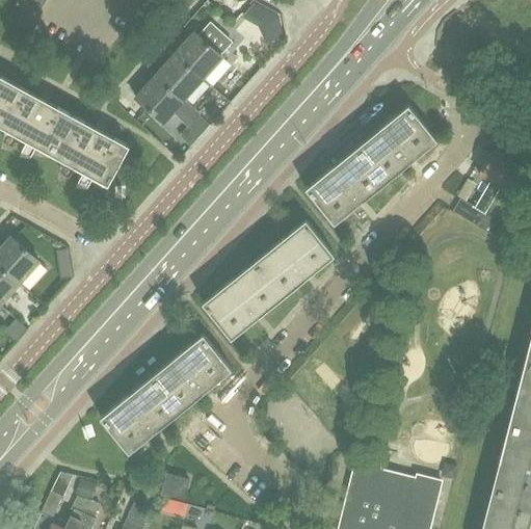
[(35,21),(42,10),(23,0),(19,0),(14,9),(35,21)]
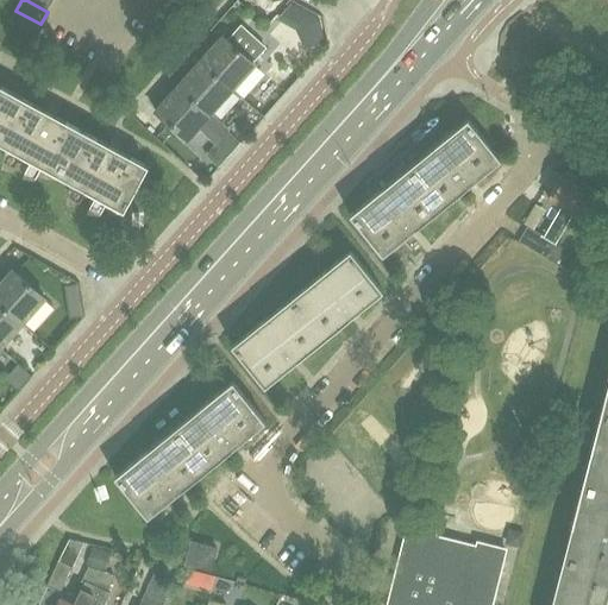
[(26,0),(48,12),(52,0),(26,0)]
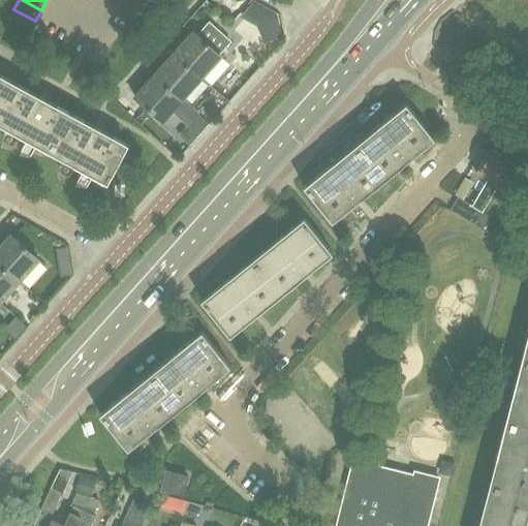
[(255,30),(256,32),(277,20),(251,5),(239,20),(255,30)]
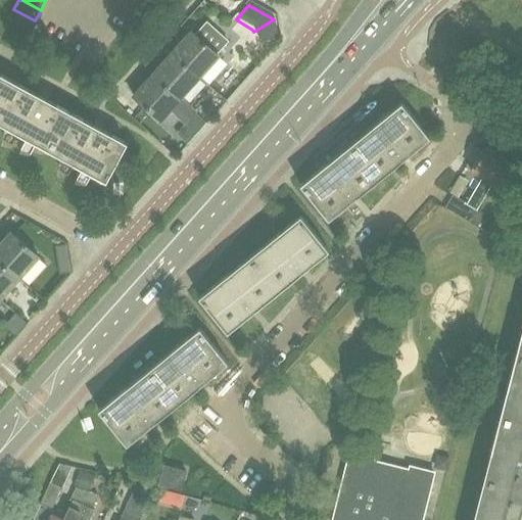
[(29,32),(35,20),(13,9),(8,20),(29,32)]
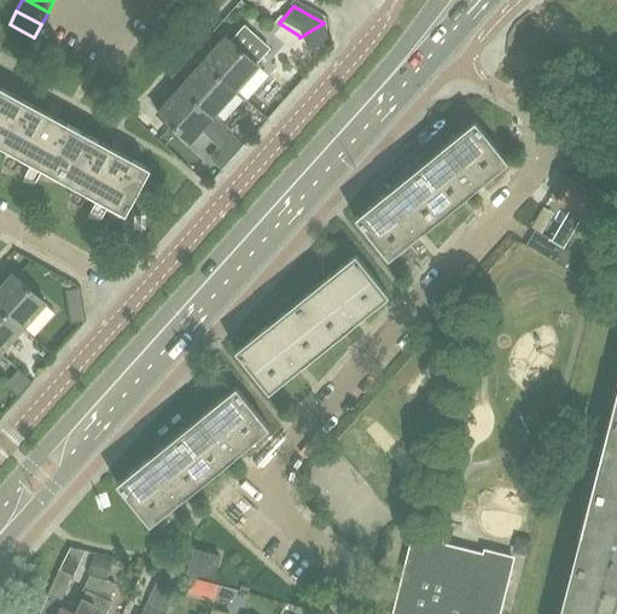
[(225,39),(203,64),(236,94),(258,69),(256,66),(268,52),(244,30),(231,44),(225,39)]
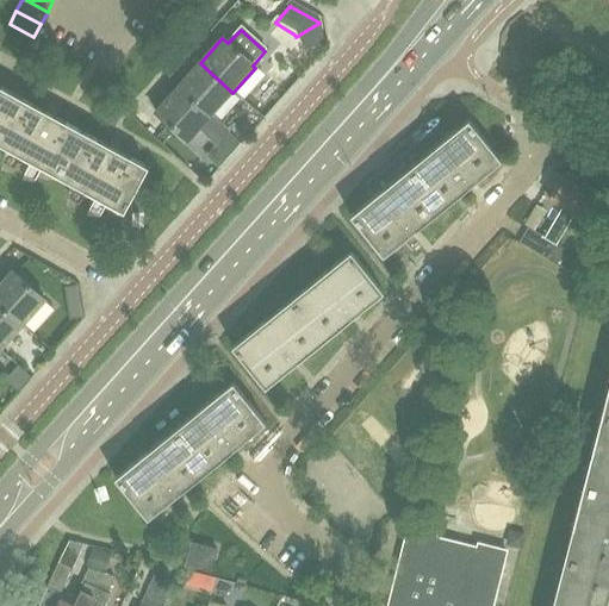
[(209,119),(210,117),(232,93),(200,63),(176,89),(209,119)]
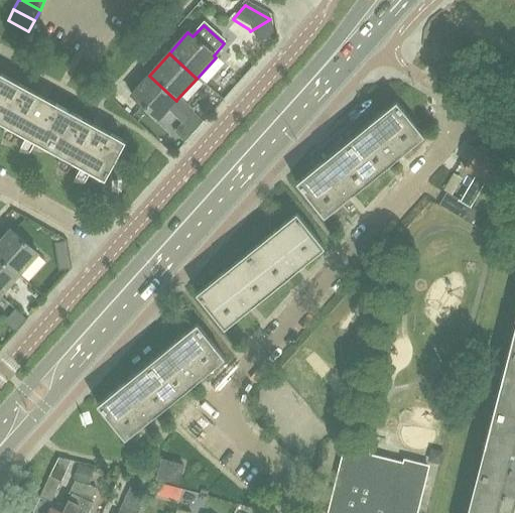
[(0,108),(14,83),(0,76),(0,108)]
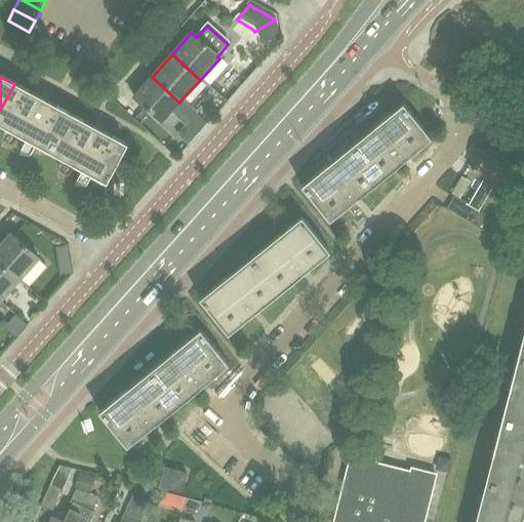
[(196,115),(180,101),(179,103),(152,77),(132,98),(161,123),(170,113),(185,126),(196,115)]
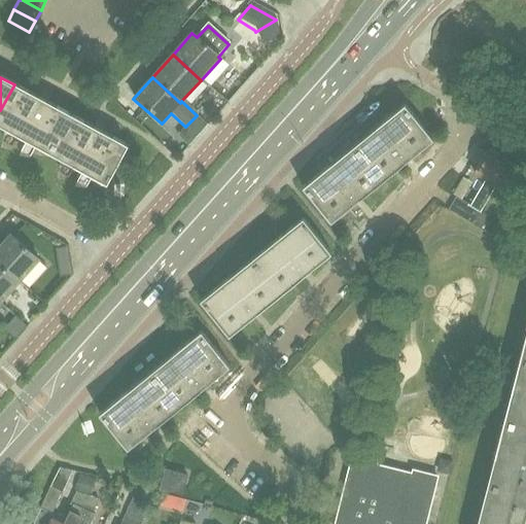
[(0,127),(49,154),(71,115),(14,84),(0,110),(0,127)]
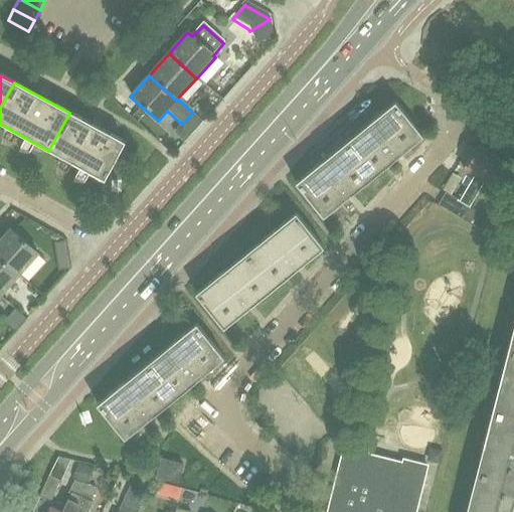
[(422,138),(410,123),(394,103),(344,144),(372,179),(422,138)]
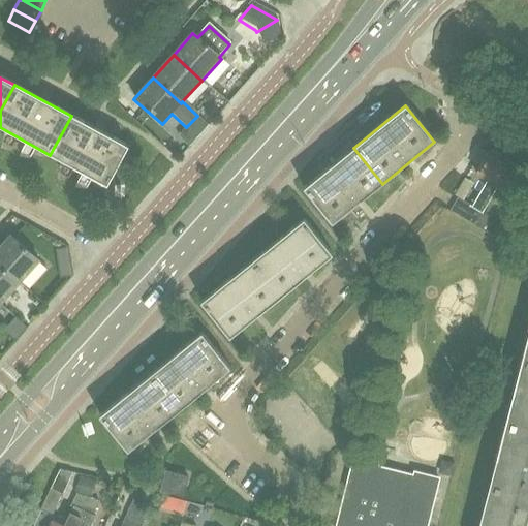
[(71,116),(50,155),(107,186),(128,147),(71,116)]
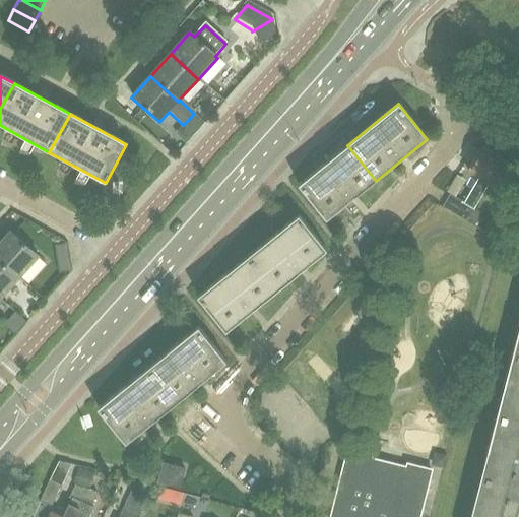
[(194,114),(188,121),(197,130),(204,123),(194,114)]
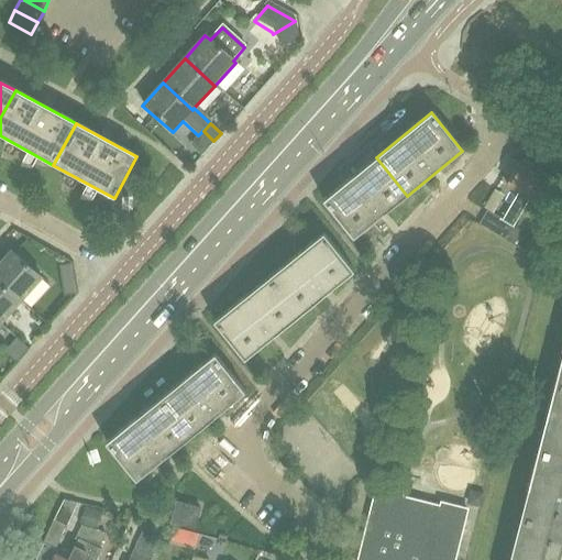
[(353,240),(407,196),(376,157),(321,201),(339,222),(353,240)]
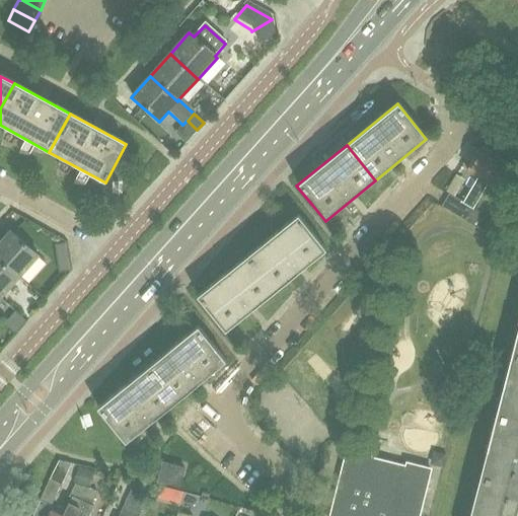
[(463,222),(500,160),(481,148),(466,172),(478,178),(463,204),(449,196),(441,209),(463,222)]
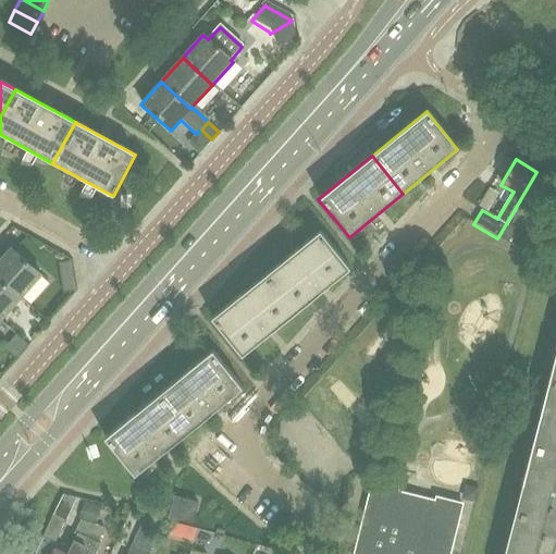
[(505,244),(510,236),(514,229),(508,225),(524,198),(546,211),(555,194),(555,183),(536,172),(497,238),(505,244)]
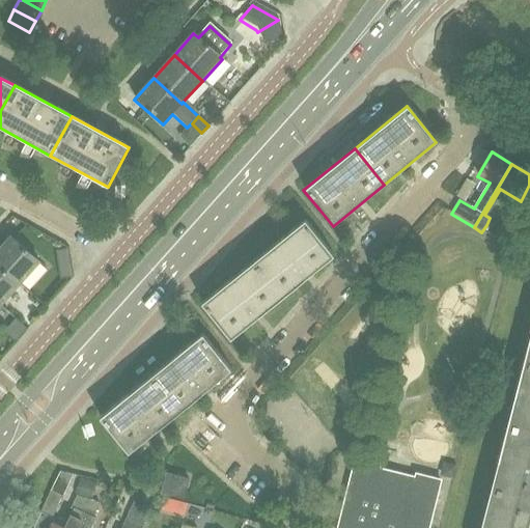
[(333,257),(321,241),(305,221),(253,262),(282,299),(333,257)]
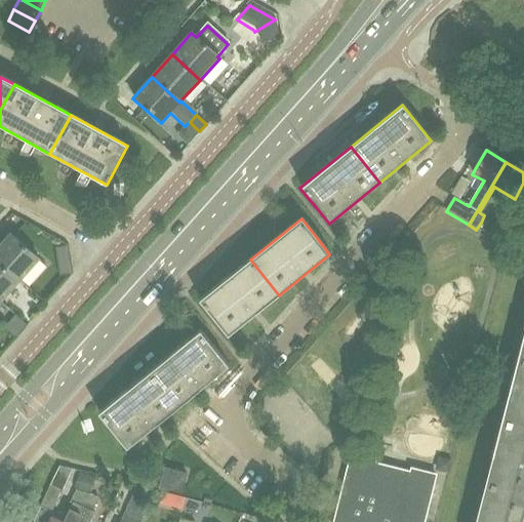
[(0,264),(18,281),(38,259),(10,235),(0,246),(0,264)]
